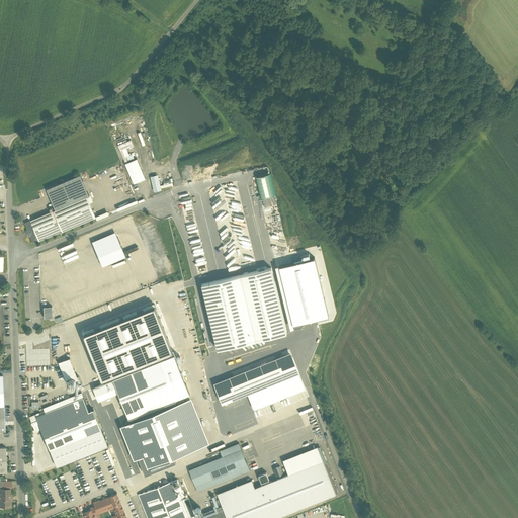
[(138,160),(125,164),(135,185),(146,180),(138,160)]
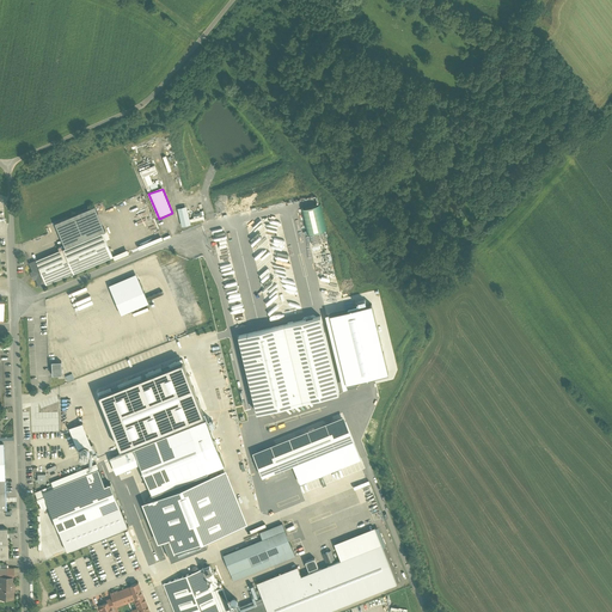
[(187,207),(177,210),(183,227),(191,225),(187,207)]
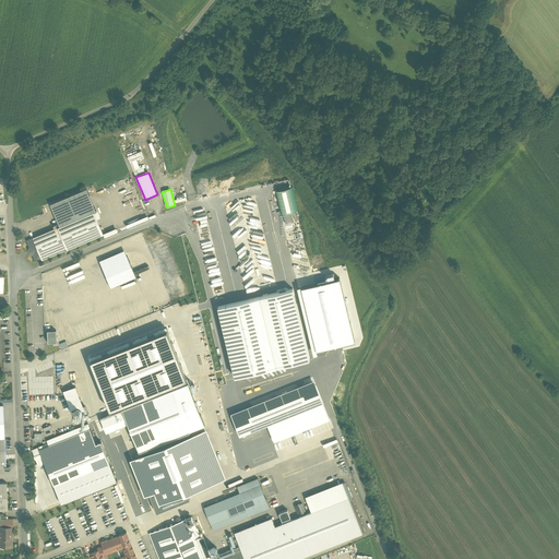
[(51,205),(60,227),(96,212),(87,190),(51,205)]
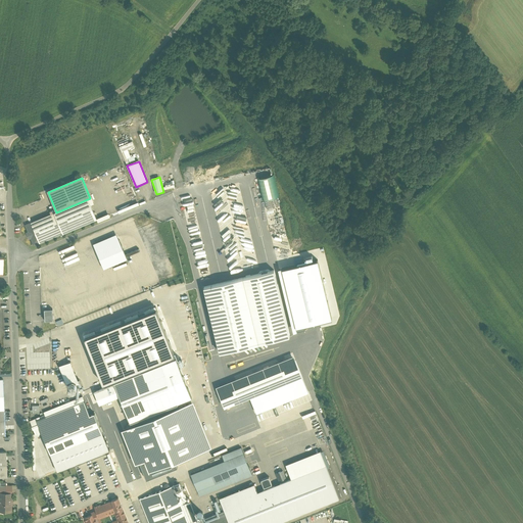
[(56,212),(33,223),(42,243),(100,219),(90,198),(56,212)]
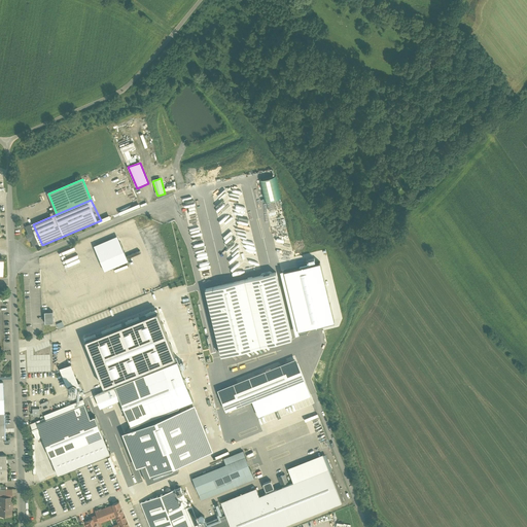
[(30,234),(28,235),(30,241),(32,241),(35,247),(42,245),(33,224),(27,226),(30,234)]
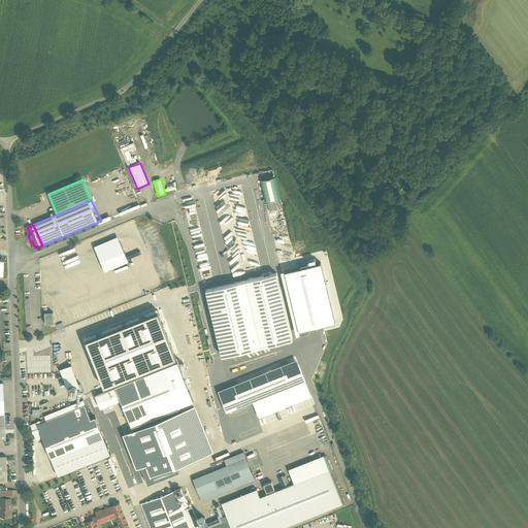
[(119,237),(94,248),(105,273),(129,263),(119,237)]
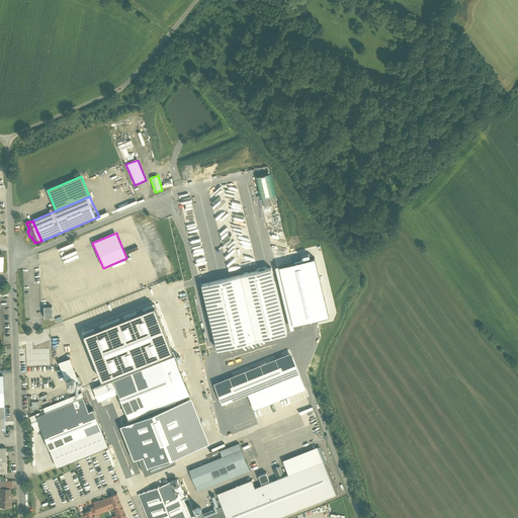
[(273,267),(201,284),(217,349),(289,332),(273,267)]
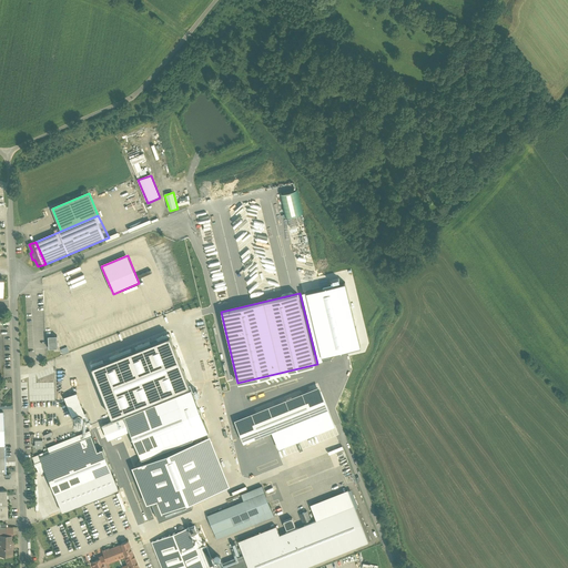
[(328,409),(320,387),(236,421),(245,443),(328,409)]
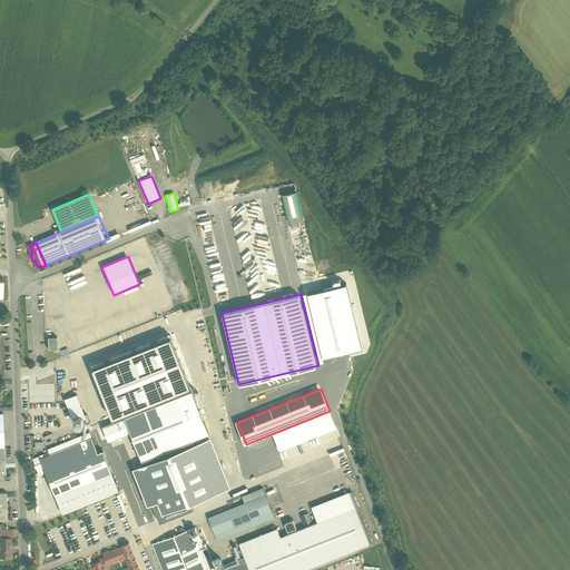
[(87,418),(78,395),(66,400),(74,419),(81,415),(84,416),(85,419),(87,418)]
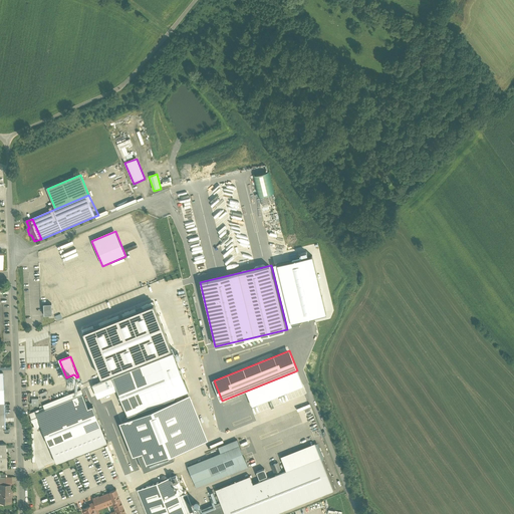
[(161,358),(94,386),(99,398),(118,390),(129,415),(176,397),(161,358)]
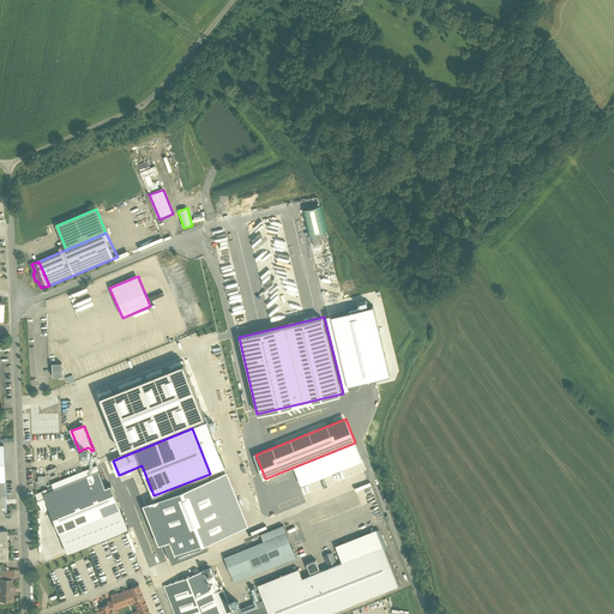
[(50,509),(67,553),(130,529),(114,489),(109,492),(98,467),(53,485),(54,488),(36,494),(43,511),(50,509)]
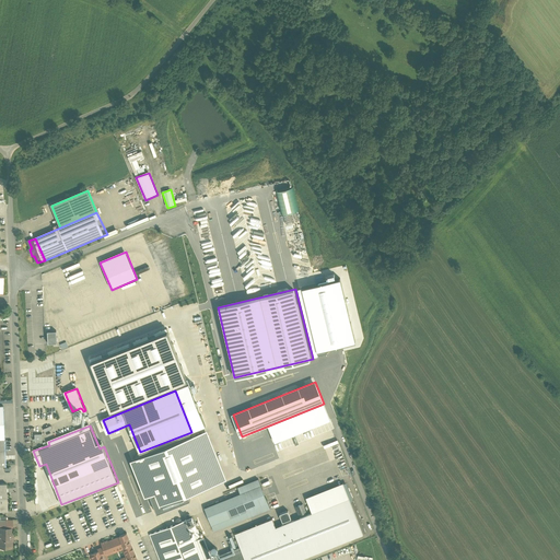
[(207,430),(130,459),(144,497),(150,494),(158,512),(189,500),(187,493),(226,479),(207,430)]
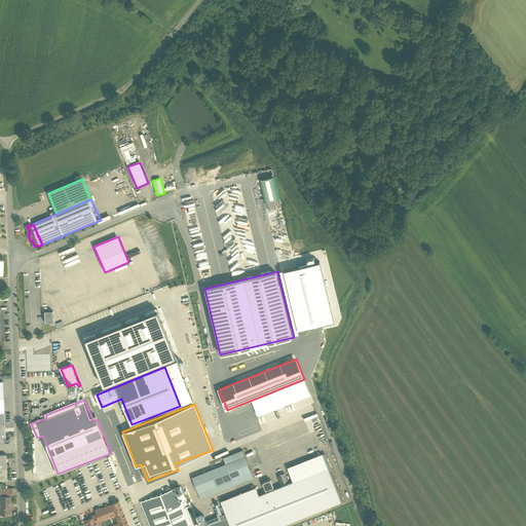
[(33,408),(36,415),(43,412),(41,405),(33,408)]
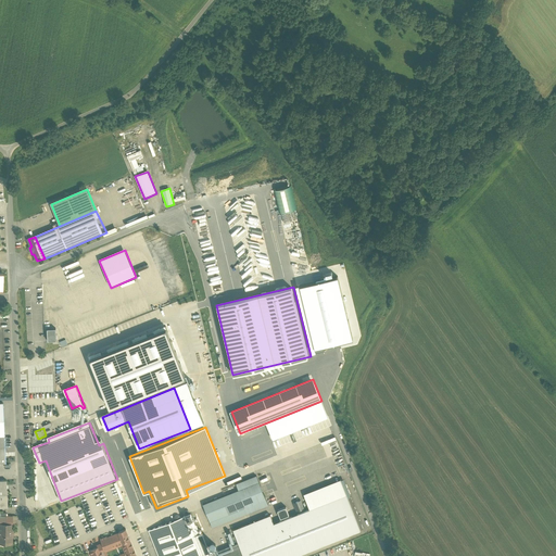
[(202,498),(214,528),(269,506),(257,476),(202,498)]
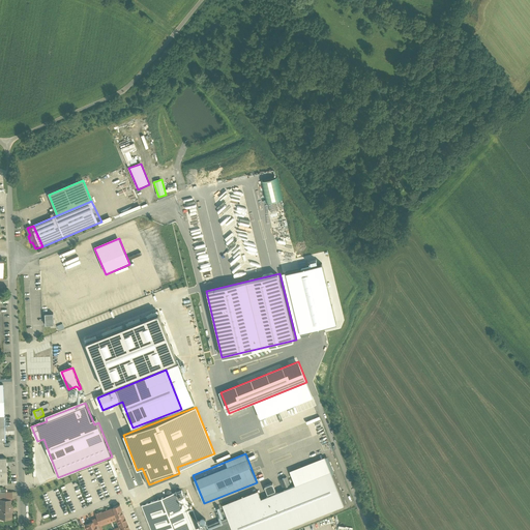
[(143,506),(151,529),(284,529),(345,506),(326,458),(291,472),(296,486),(262,499),(259,492),(224,505),(229,518),(202,529),(194,508),(190,510),(183,491),(143,506)]
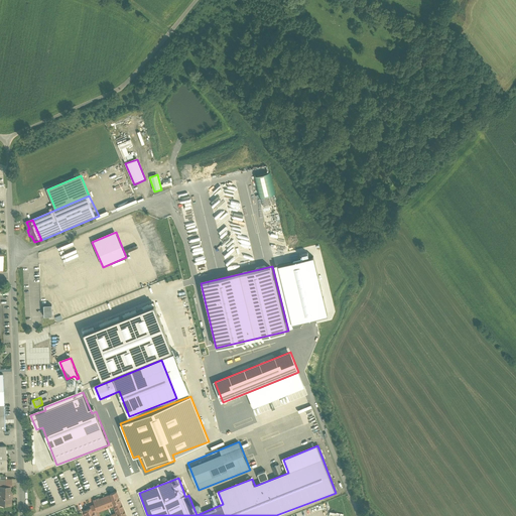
[(0,446),(0,471),(8,471),(7,446),(0,446)]
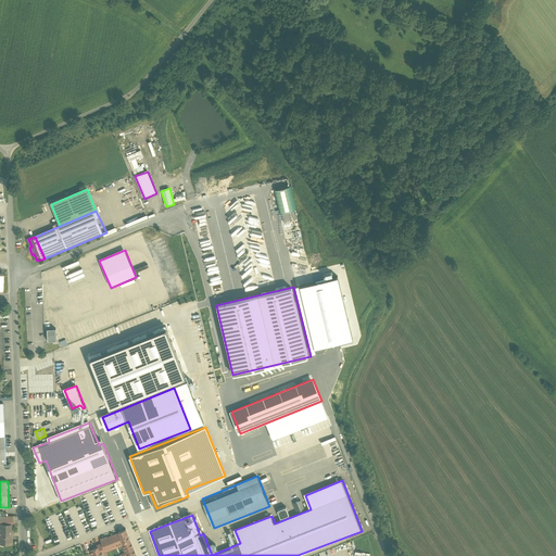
[(0,525),(12,525),(13,525),(13,517),(0,516),(0,525)]
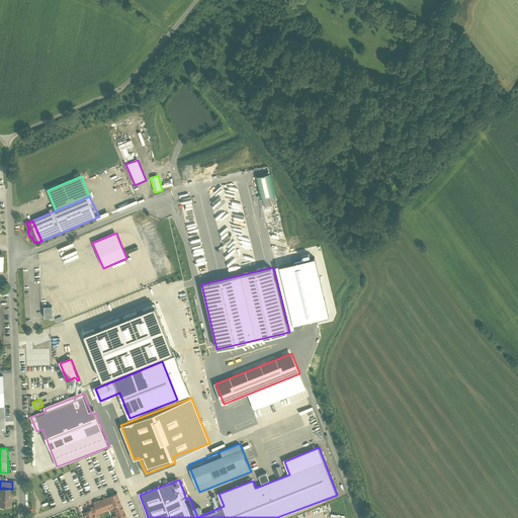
[(0,489),(0,492),(0,506),(12,507),(12,496),(11,496),(11,489),(0,489)]
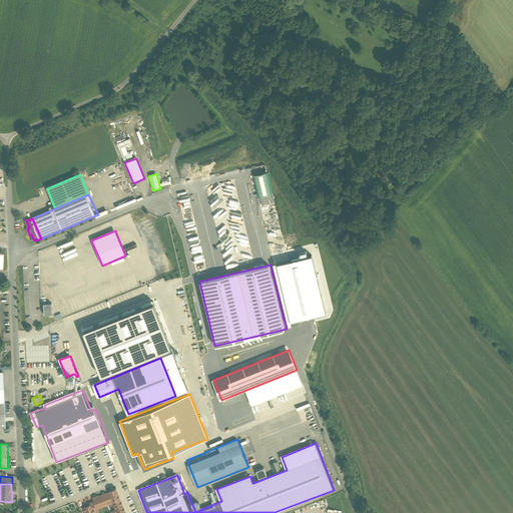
[(126,512),(117,489),(94,498),(96,503),(84,508),(86,512),(126,512)]
